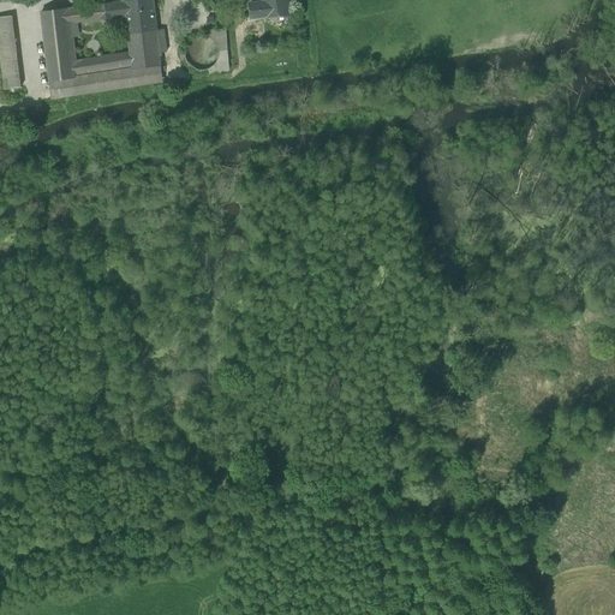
[(153,0),(141,0),(125,3),(126,16),(127,24),(156,22),(153,0)]
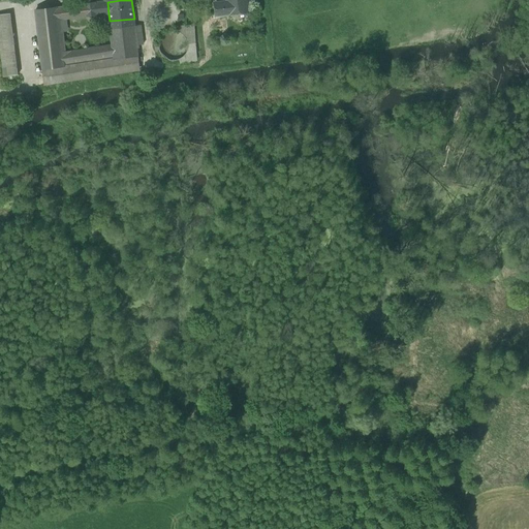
[(246,0),(227,0),(226,2),(222,2),(224,14),(248,11),(246,0)]
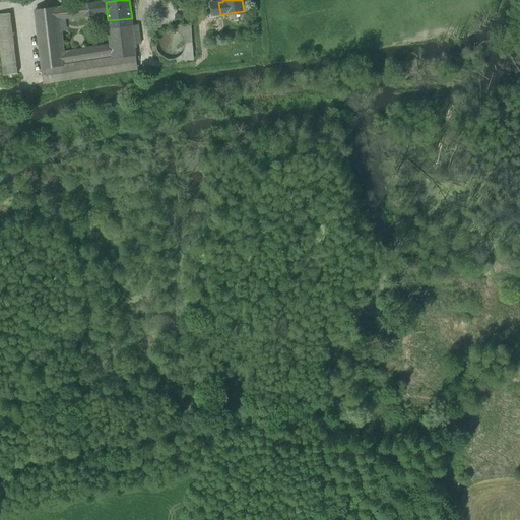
[(93,15),(107,13),(106,2),(92,3),(93,15)]
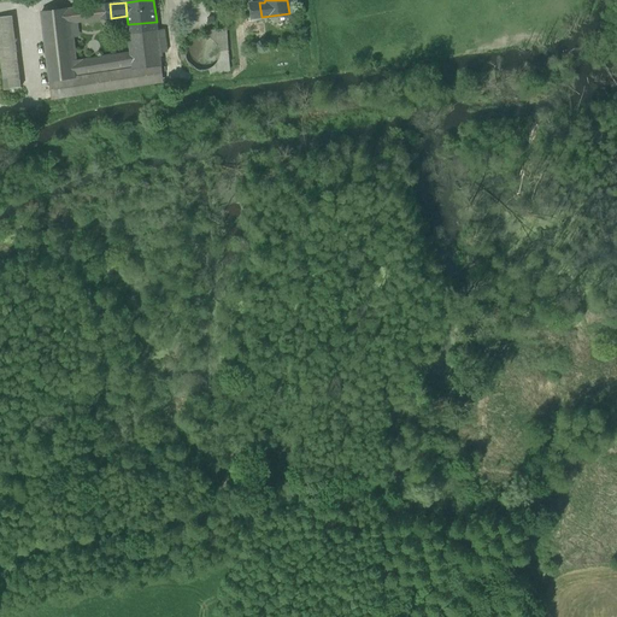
[(262,17),(259,3),(251,4),(252,18),(262,17)]
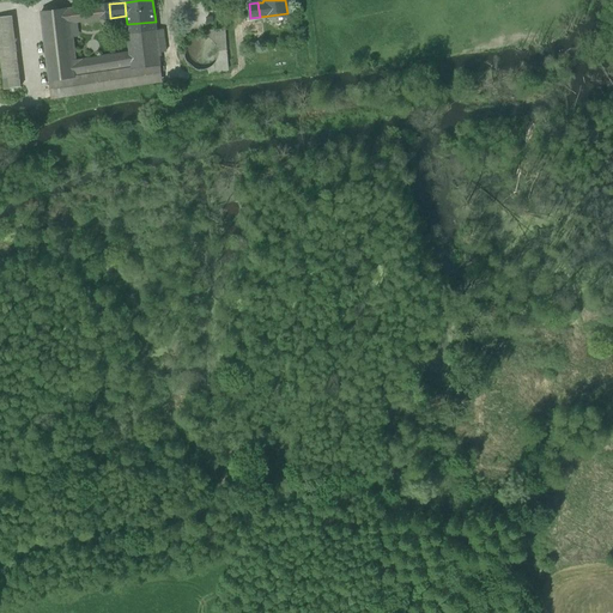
[(109,4),(101,5),(102,19),(110,18),(109,4)]
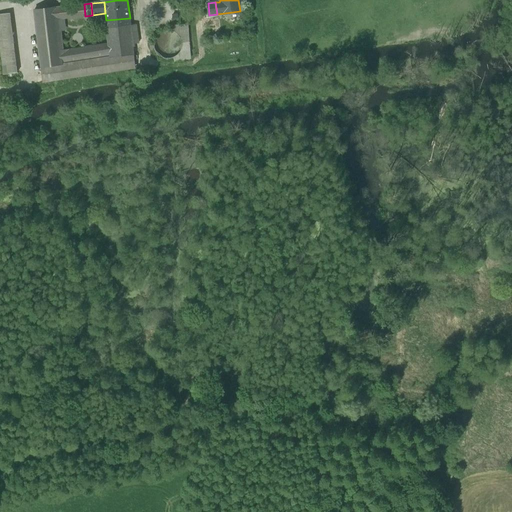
[(84,4),(55,8),(57,17),(73,15),(74,17),(85,16),(84,4)]
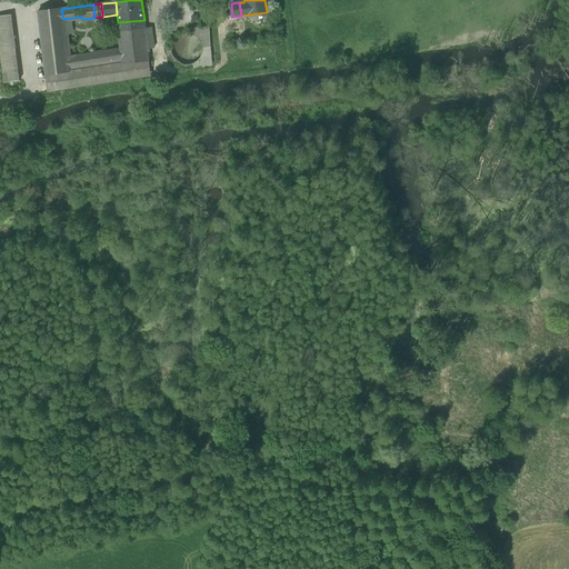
[(46,76),(70,71),(68,57),(63,19),(61,9),(38,11),(46,76)]
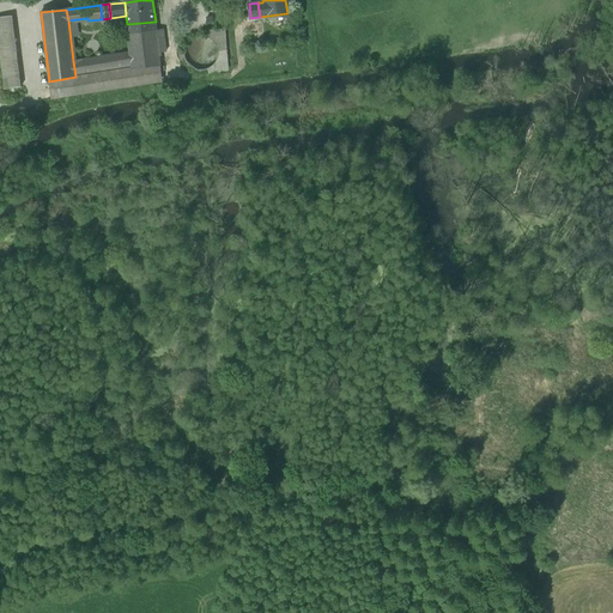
[(12,16),(0,17),(0,55),(5,89),(20,87),(12,16)]
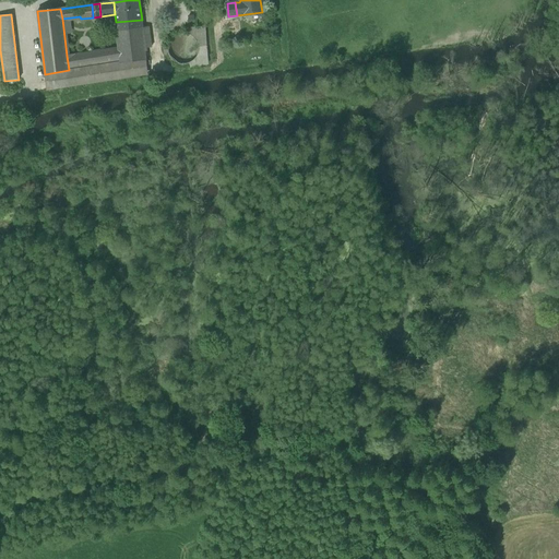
[(142,20),(116,22),(118,48),(120,63),(146,60),(145,48),(142,24),(142,20)]
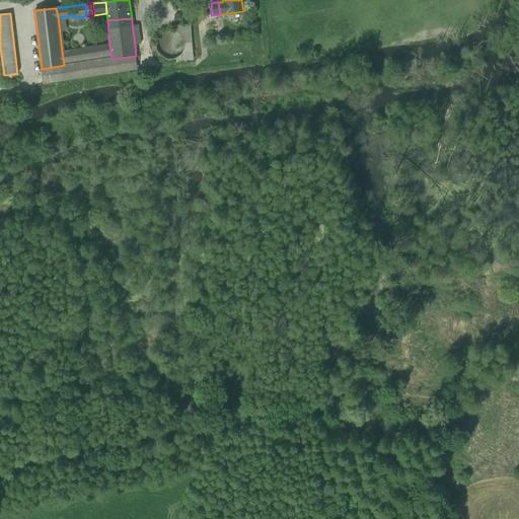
[(138,21),(132,22),(135,45),(140,44),(138,21)]
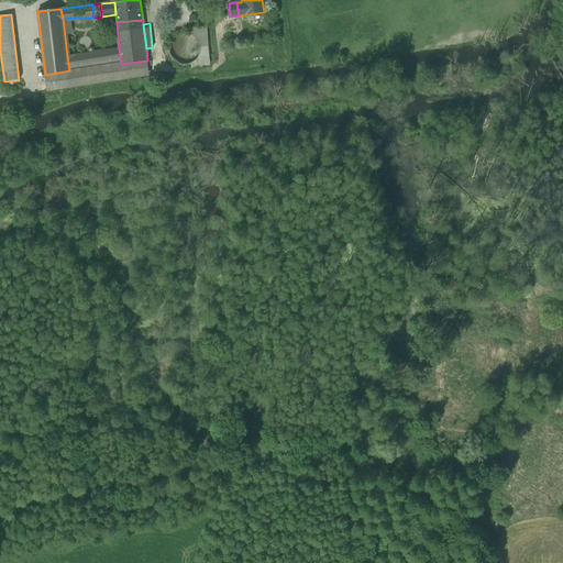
[(188,29),(189,33),(195,37),(200,46),(198,57),(190,64),(191,68),(208,65),(206,25),(188,29)]
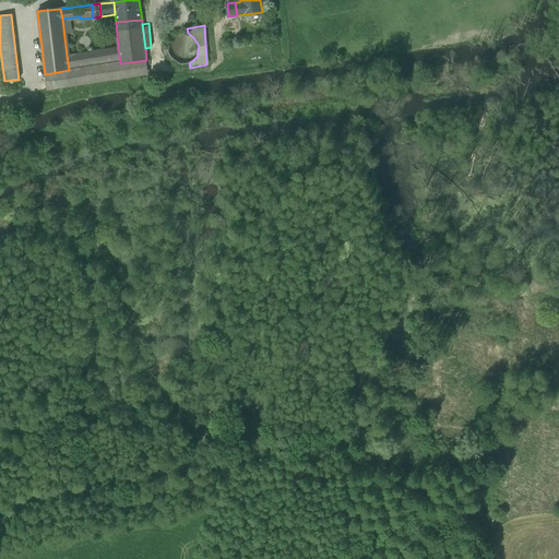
[(170,39),(167,49),(170,58),(179,63),(189,63),(197,57),(199,46),(193,37),(188,33),(178,34),(170,39)]
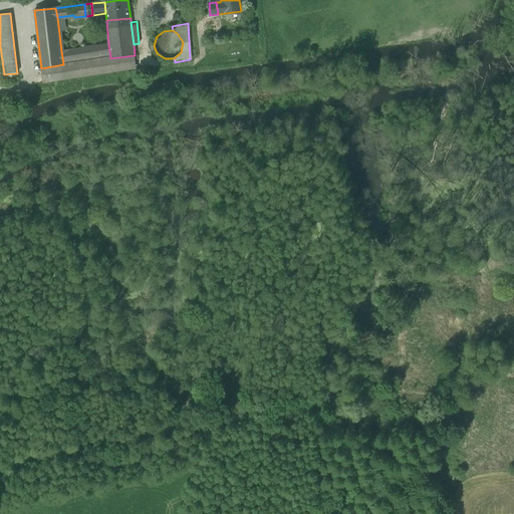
[(110,58),(108,44),(61,51),(63,64),(110,58)]
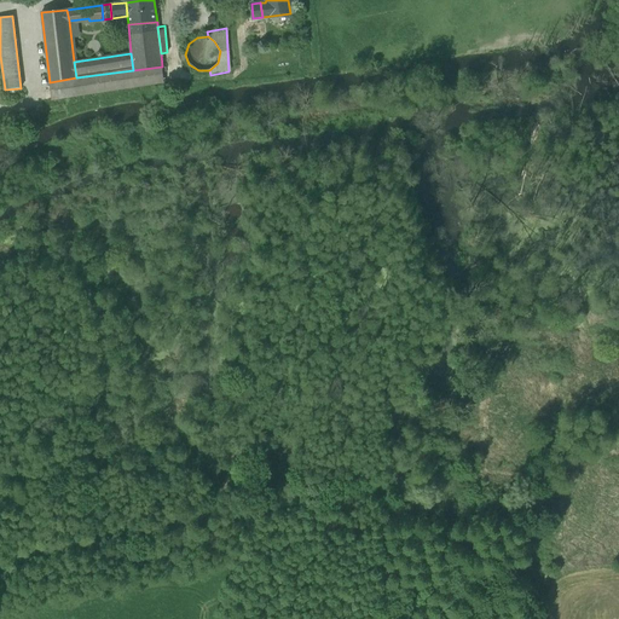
[(162,67),(133,70),(76,77),(50,82),(52,99),(163,82),(162,67)]
